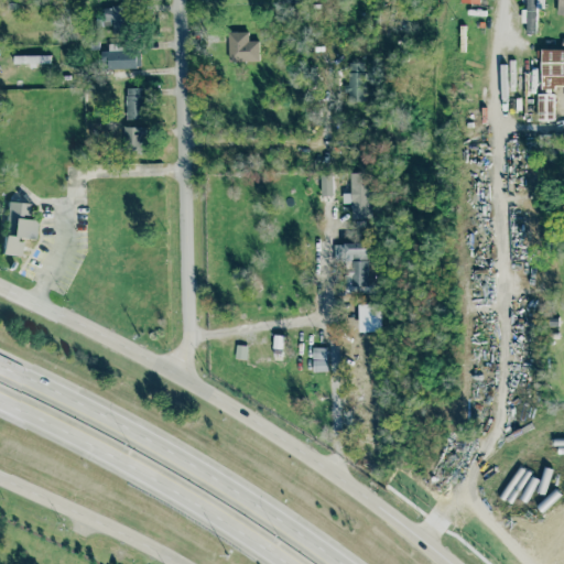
[(537,9),(543,9),(543,0),(525,0),(525,10),(521,10),(521,23),(525,23),(525,33),(535,33),(537,9)]
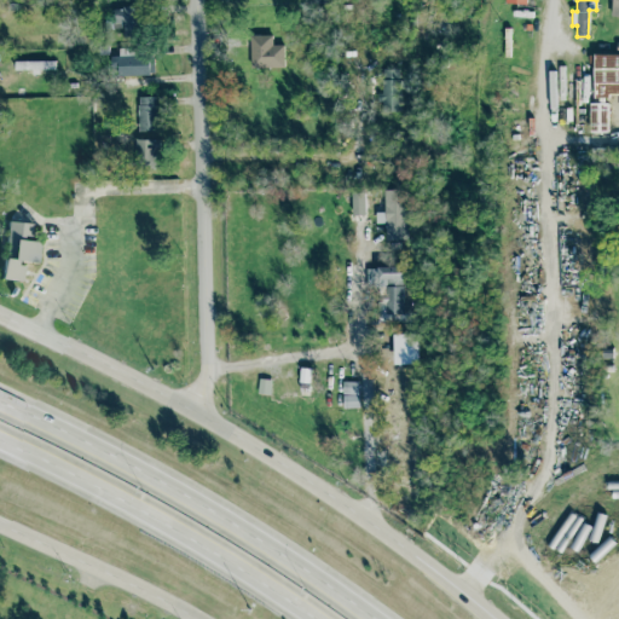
[(114,23),(123,23),(123,35),(142,35),(142,6),(114,7),(114,23)]
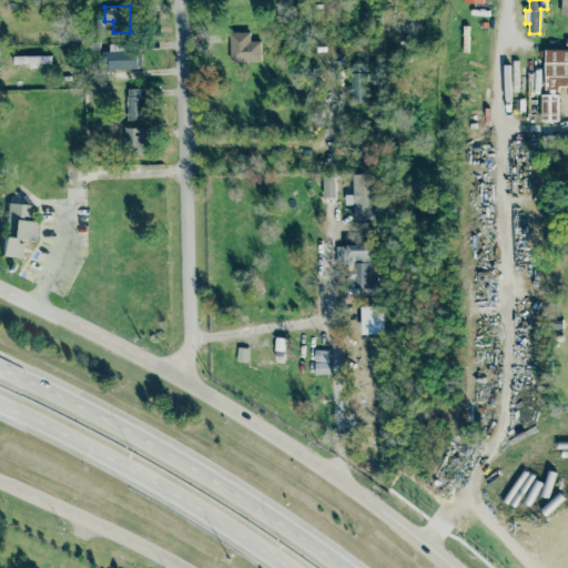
[(260,41),(250,41),(250,32),(230,32),(230,62),(261,61),(260,41)]
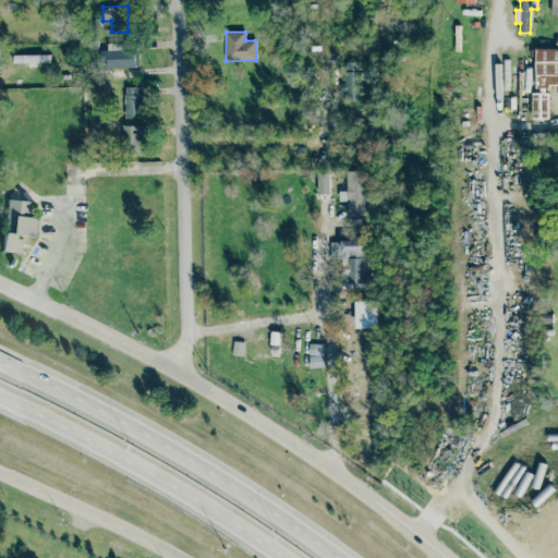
[(535,48),(535,86),(557,86),(557,37),(557,48),(535,48)]
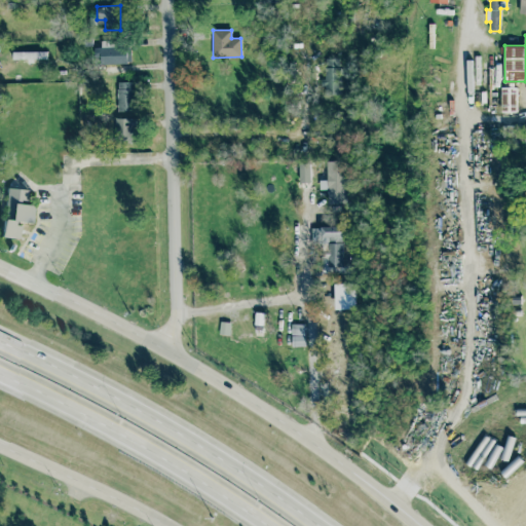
[(130,63),(130,47),(115,47),(115,40),(101,40),(101,47),(94,47),(94,64),(130,63)]
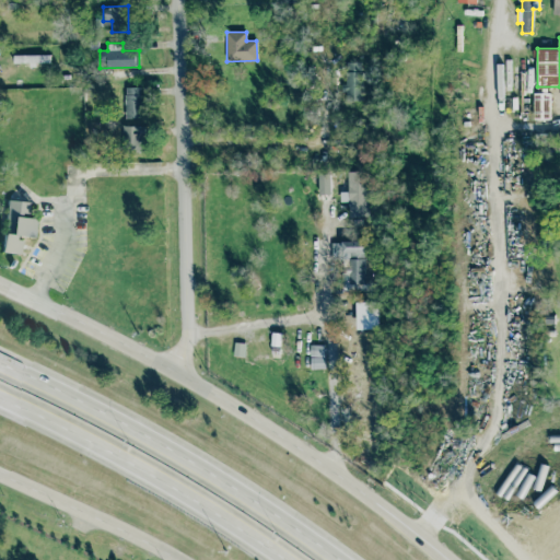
[(50,54),(13,55),(13,63),(50,62),(50,54)]
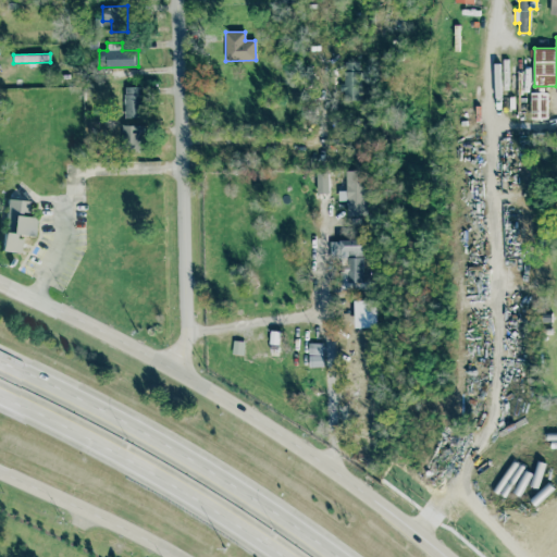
[(344,62),(344,100),(360,100),(360,62),(344,62)]
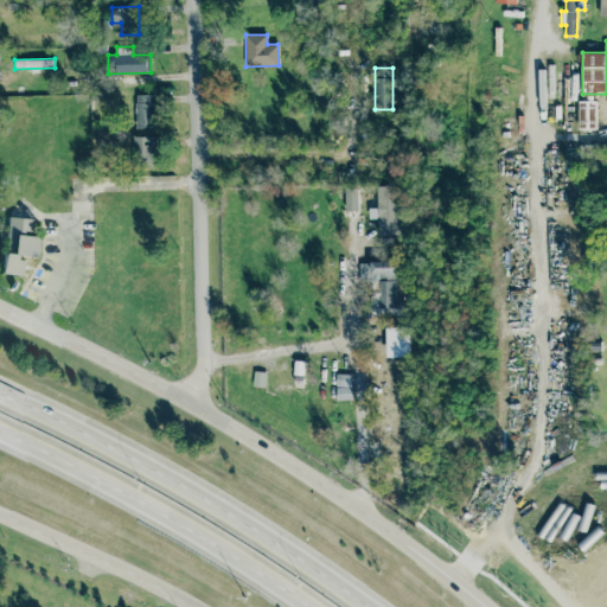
[(155,129),(155,95),(136,94),(135,128),(155,129)]
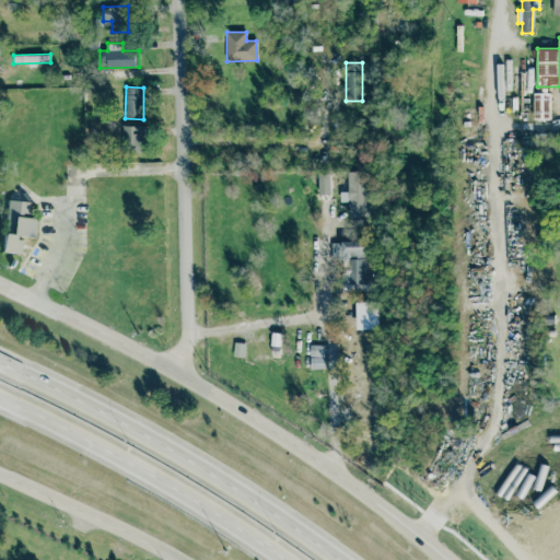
[(533,119),(549,119),(549,91),(533,91),(533,119)]
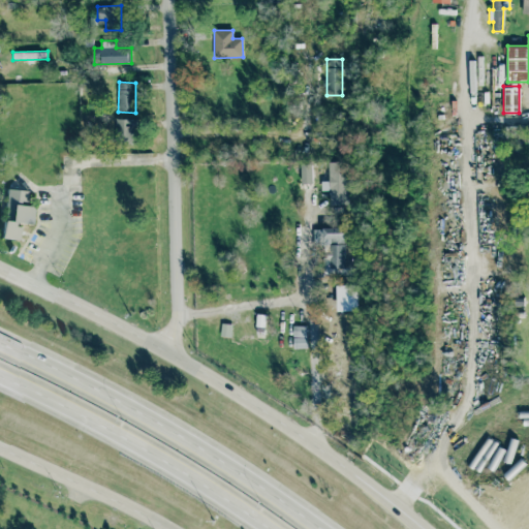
[(136,144),(136,119),(116,119),(117,144),(136,144)]
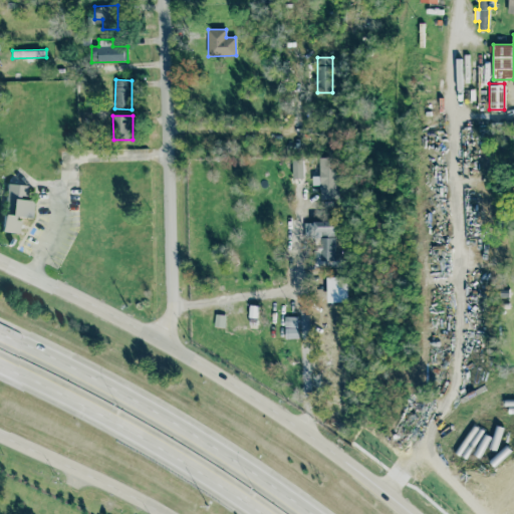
[(319,177),(312,177),(312,185),(320,185),(320,200),(337,199),(336,157),(319,158),(319,177)]
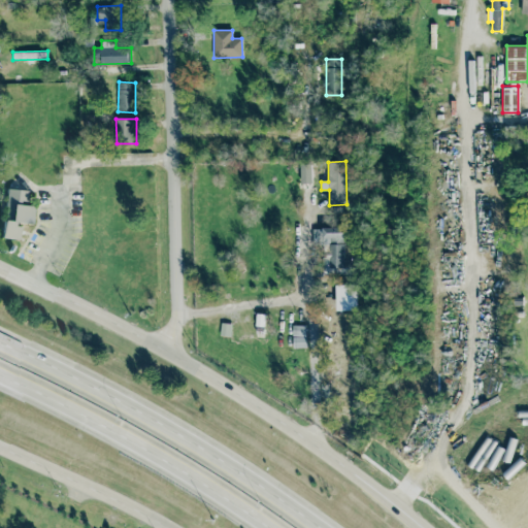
[(311,183),(311,163),(300,164),(300,184),(311,183)]
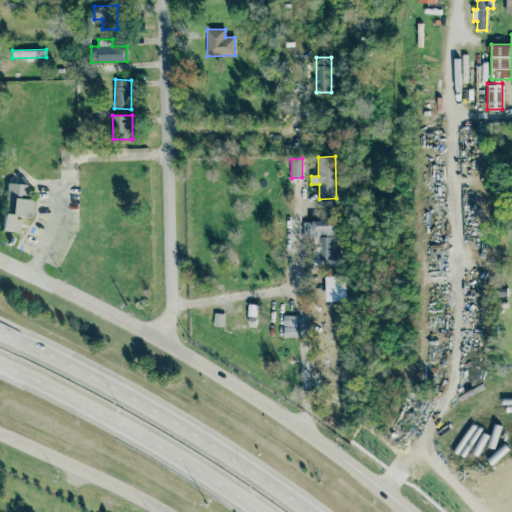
[(2,230),(18,231),(19,216),(31,217),(33,199),(25,198),(26,184),(6,182),(2,230)]
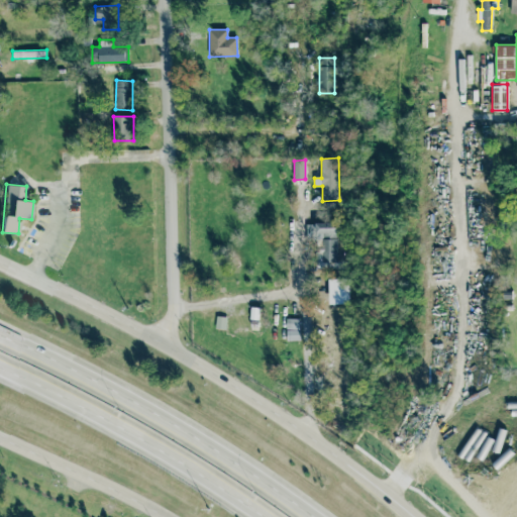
[(317,269),(338,269),(337,222),(314,223),(306,223),(306,239),(316,239),(317,269)]
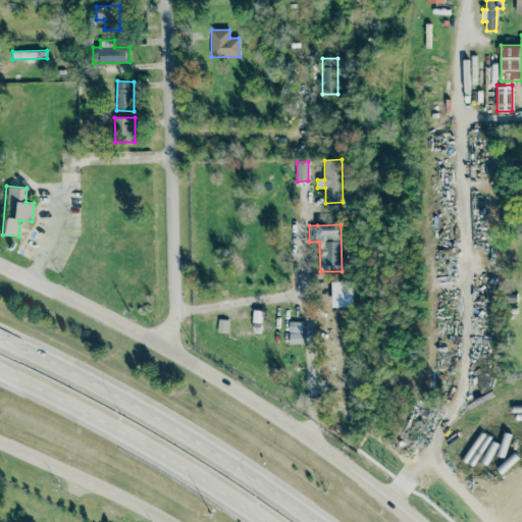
[(332,307),(354,306),(353,281),(332,281),(332,307)]
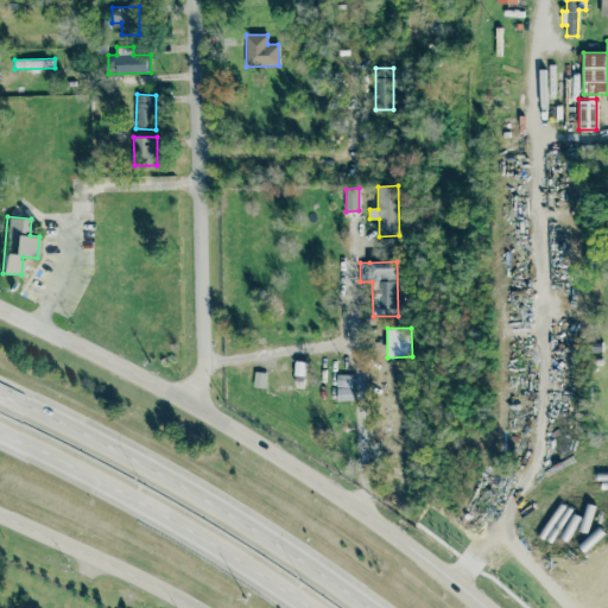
[(336,375),(336,387),(350,386),(350,374),(336,375)]
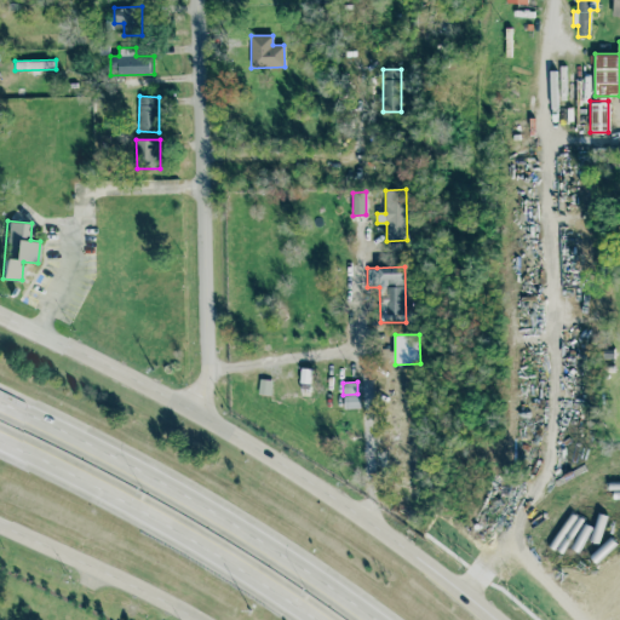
[(616,544),(610,537),(590,556),(596,563),(616,544)]
